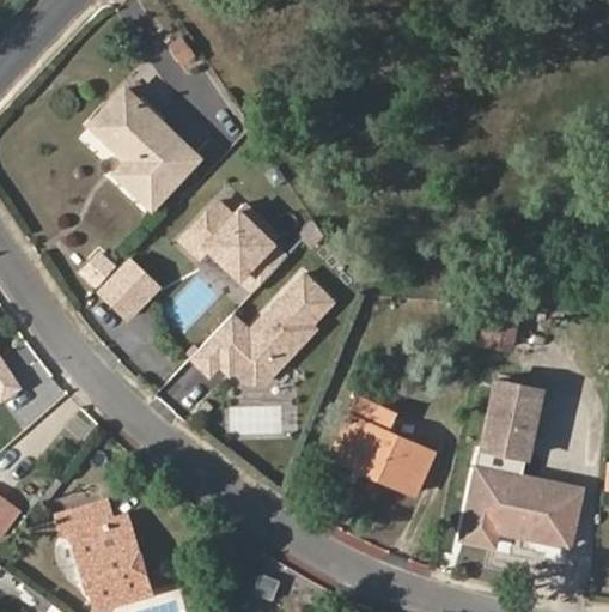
[(199,155),(128,88),(93,123),(129,158),(119,171),(153,204),(199,155)]
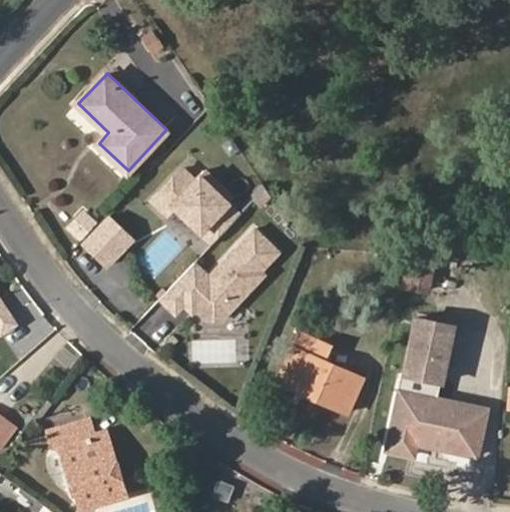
[(173,122),(184,109),(161,89),(149,102),(173,122)]
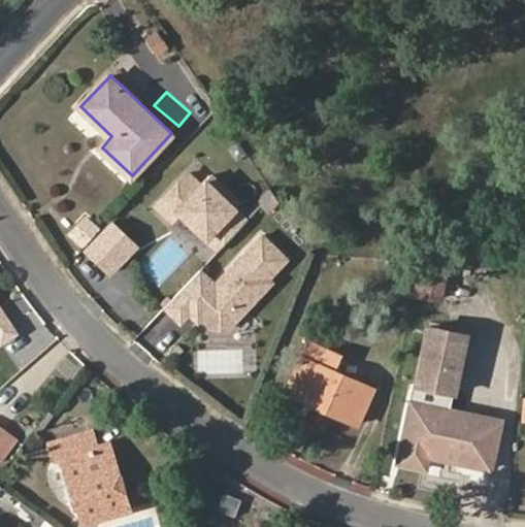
[(191,172),(161,204),(178,221),(185,213),(222,249),(250,220),(237,208),(242,202),(214,175),(204,185),(191,172)]
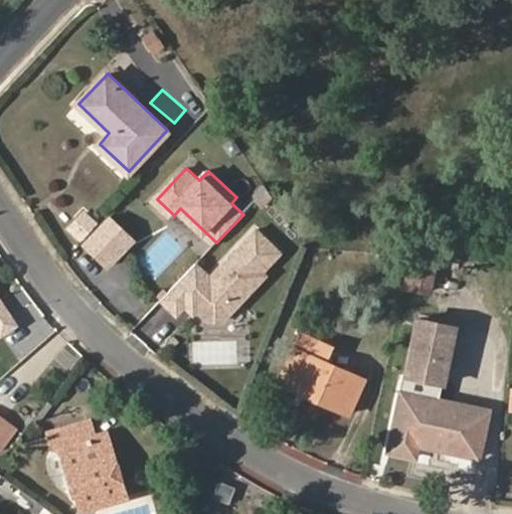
[(87,238),(103,218),(88,207),(72,227),(87,238)]
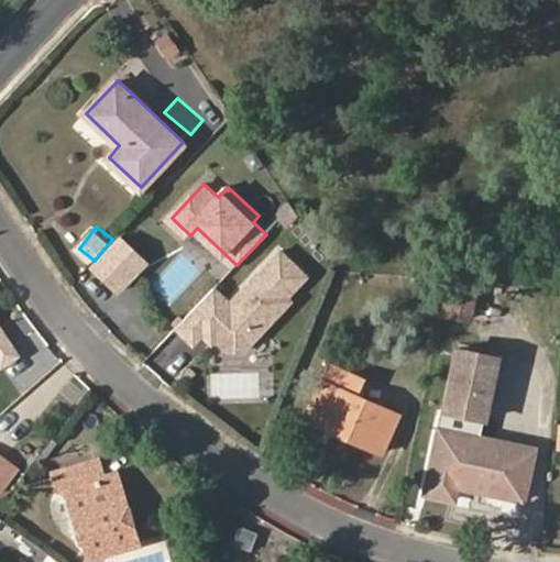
[(149,262),(121,235),(95,263),(122,289),(149,262)]
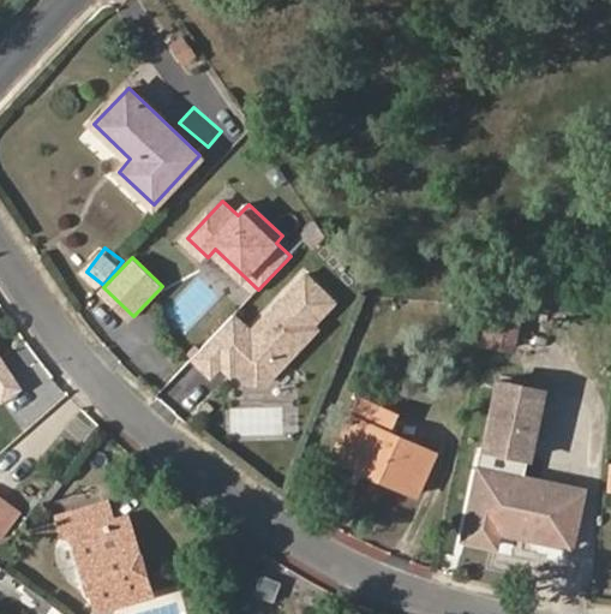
[(317,323),(339,300),(309,273),(255,329),(238,314),(196,357),(215,375),(225,364),(234,374),(239,370),(252,382),(270,382),(321,328),(317,323)]
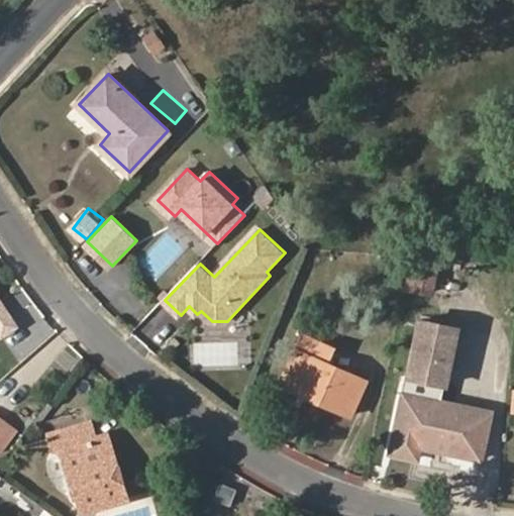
[(408,286),(434,292),(441,259),(415,256),(408,286)]
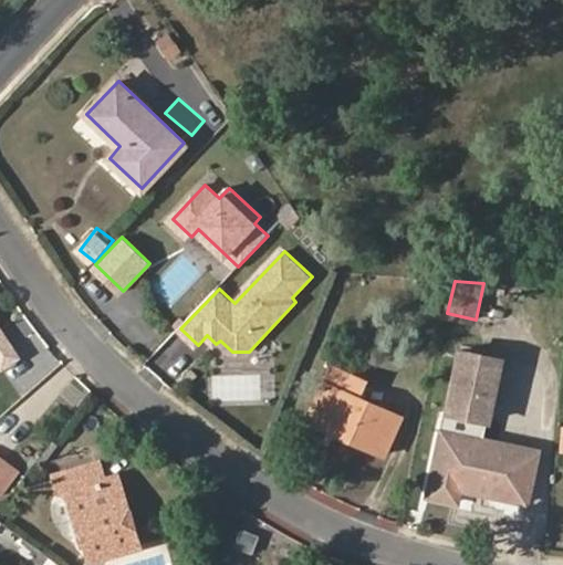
[(0,363),(3,367),(19,357),(0,328),(0,363)]
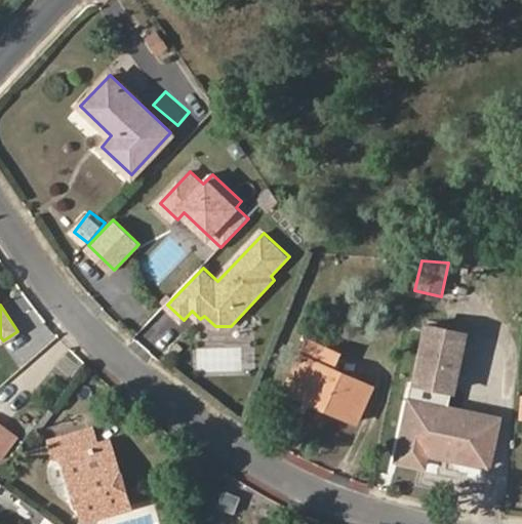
[(453,388),(466,330),(427,322),(399,459),(427,466),(429,453),(488,466),(498,415),(441,404),(444,387),(453,388)]
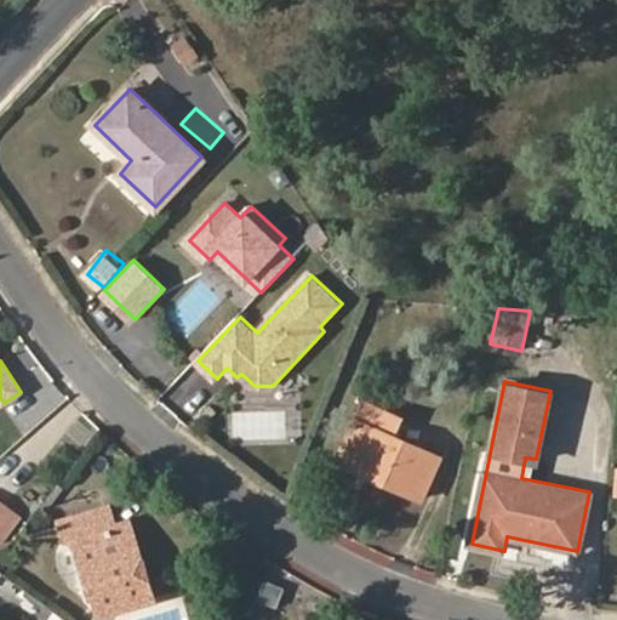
[(396,437),(404,419),(363,400),(341,449),(395,475),(390,485),(424,500),(443,458),(396,437)]
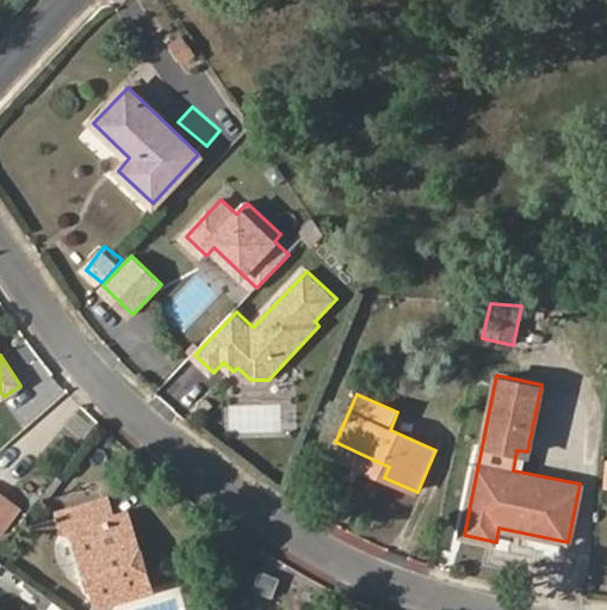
[(384,478),(389,467),(335,442),(330,453),(384,478)]
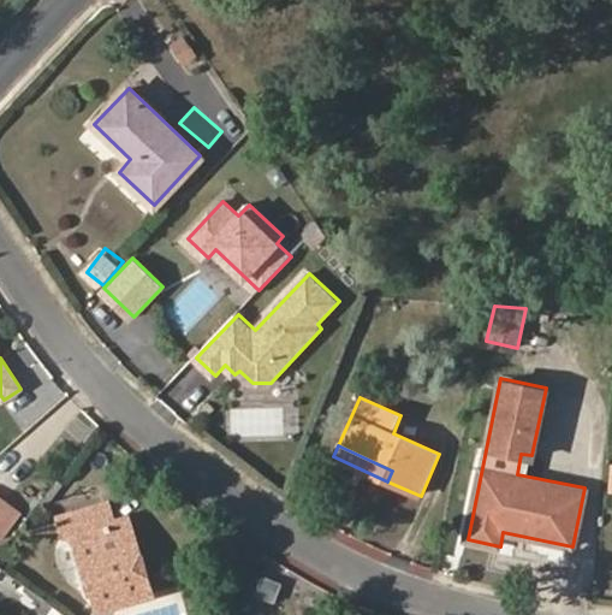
[(0,502),(0,544),(9,551),(28,524),(0,502)]
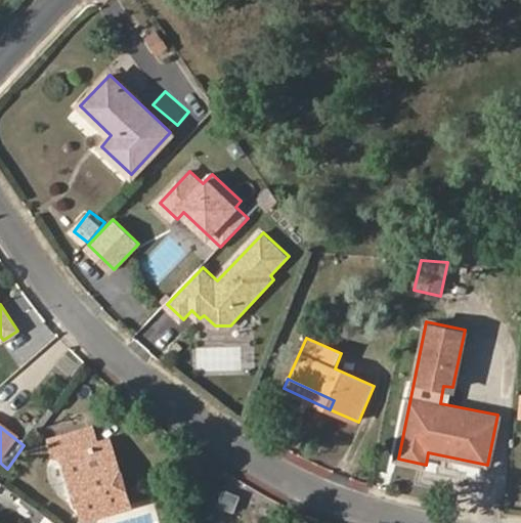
[(97,444),(93,430),(51,440),(55,456),(63,454),(78,504),(81,504),(85,518),(129,506),(123,487),(117,489),(103,442),(97,444)]
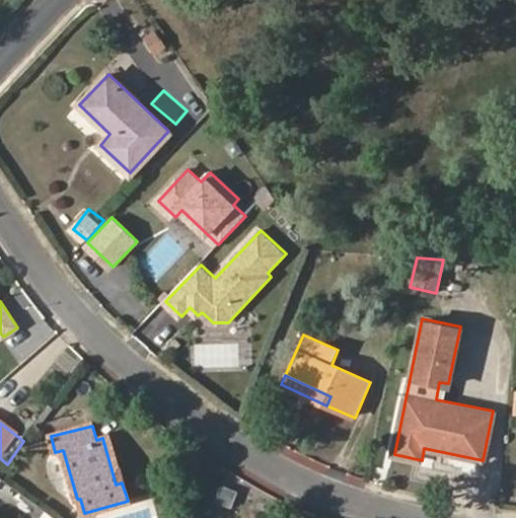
[(122,483),(108,437),(102,438),(116,485),(122,483)]
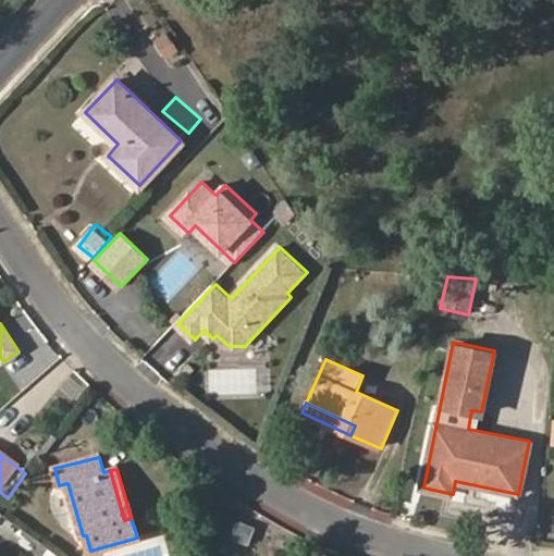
All buildings are outlined.
